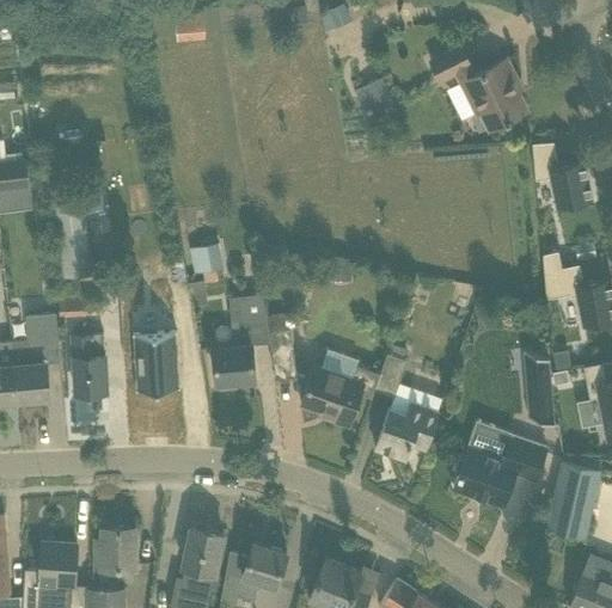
[(178,17),(181,43),(207,41),(204,16),(178,17)]
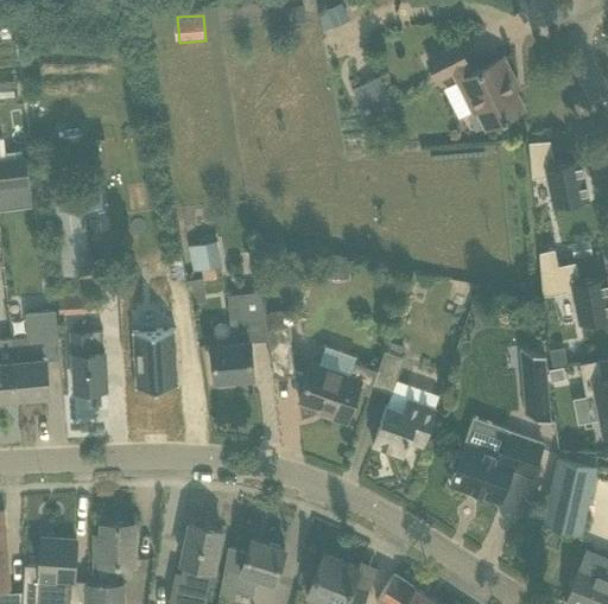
[(487,131),(524,112),(511,86),(514,84),(502,61),(470,76),(466,68),(468,67),(458,48),(428,63),(437,82),(454,74),(474,115),(477,113),(487,131)]
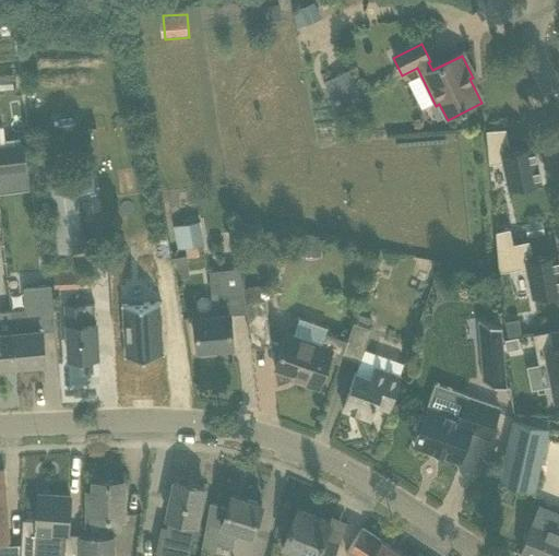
[(341,102),(344,105),(360,97),(348,74),(324,84),(334,104),(341,102)]
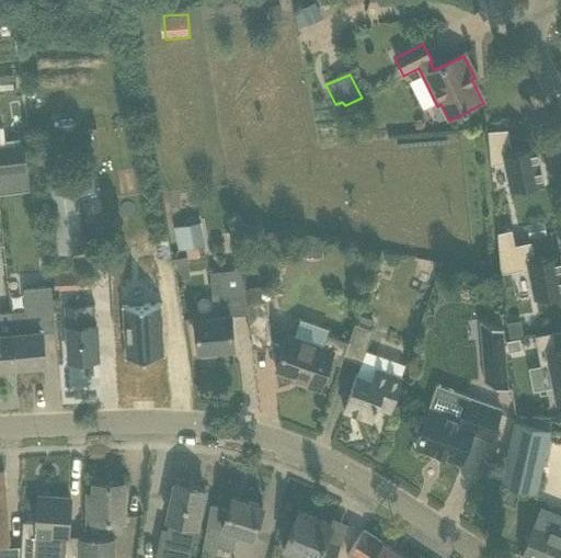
[(491,167),(505,164),(511,191),(544,184),(535,146),(512,151),(507,132),(488,134),(491,167)]
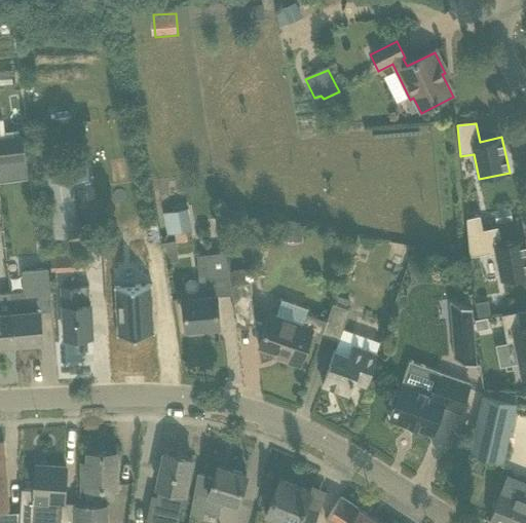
[(0,140),(0,165),(27,163),(24,138),(0,140)]
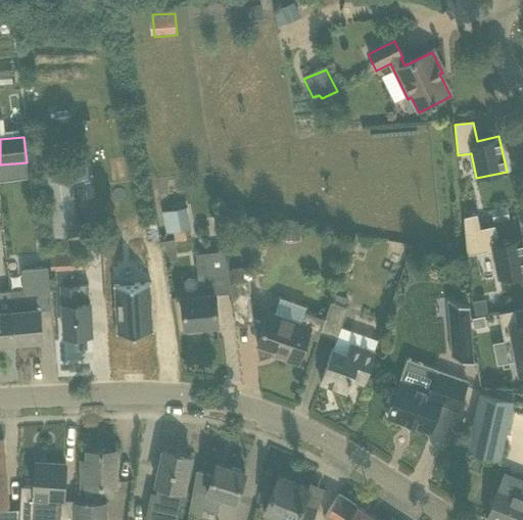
[(48,158),(57,231),(82,228),(73,155),(48,158)]
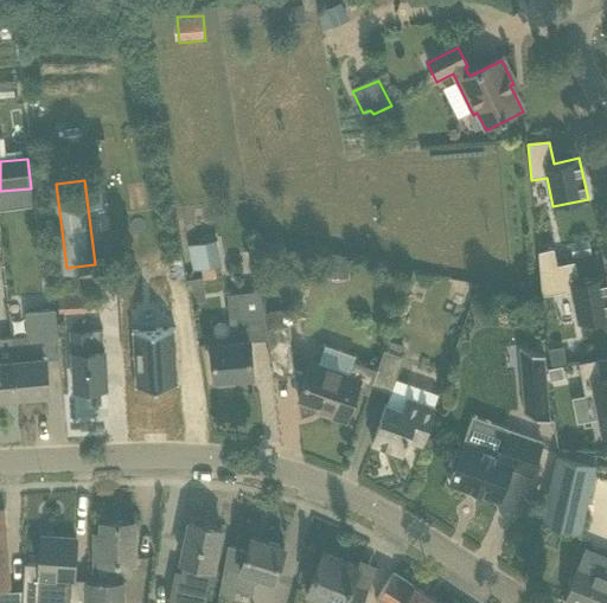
[(190,250),(195,273),(203,271),(204,282),(217,280),(216,271),(223,269),(218,244),(190,250)]
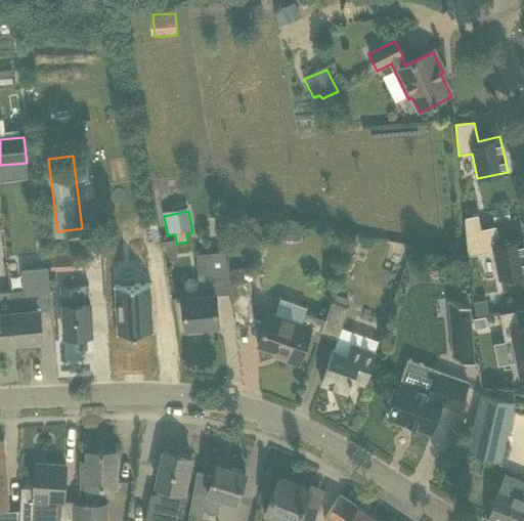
[(523,226),(522,216),(504,218),(507,241),(523,237),(523,226)]
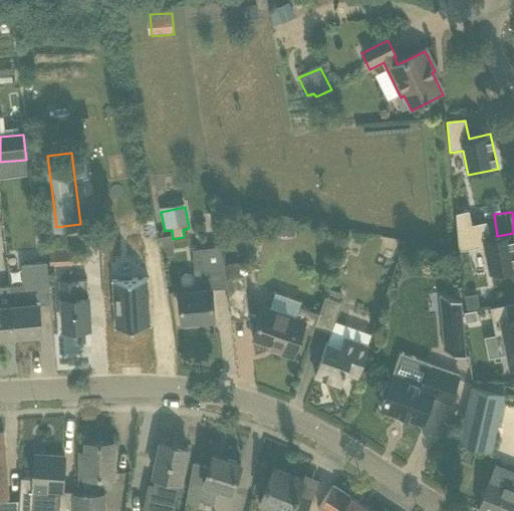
[(490,276),(513,270),(513,242),(512,234),(490,239),(487,223),(457,229),(459,252),(478,248),(479,251),(485,250),(490,276)]
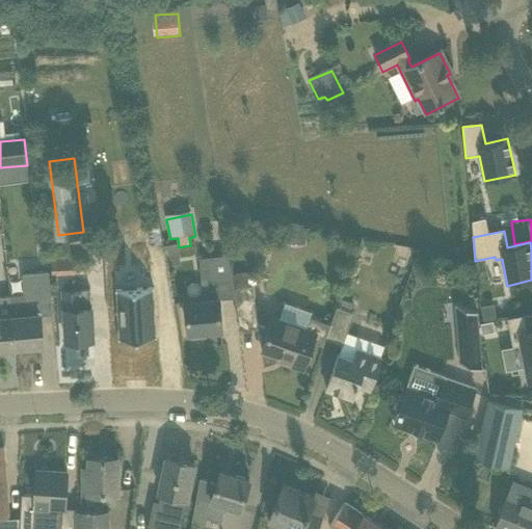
[(50,258),(51,279),(86,276),(85,256),(50,258)]
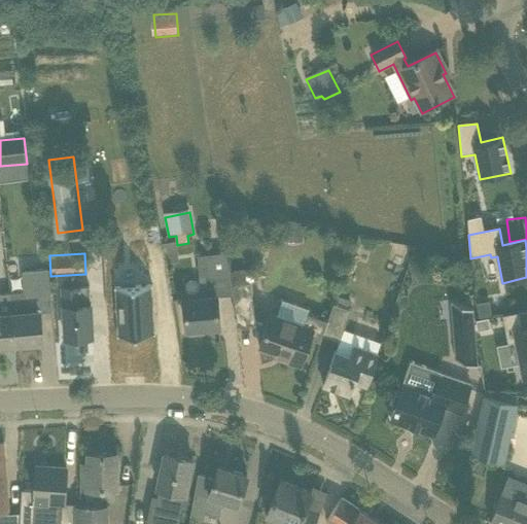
[(233,298),(232,288),(225,255),(197,258),(199,279),(205,278),(207,299),(183,301),(186,332),(188,332),(189,337),(204,336),(203,330),(219,328),(216,299),(233,298)]
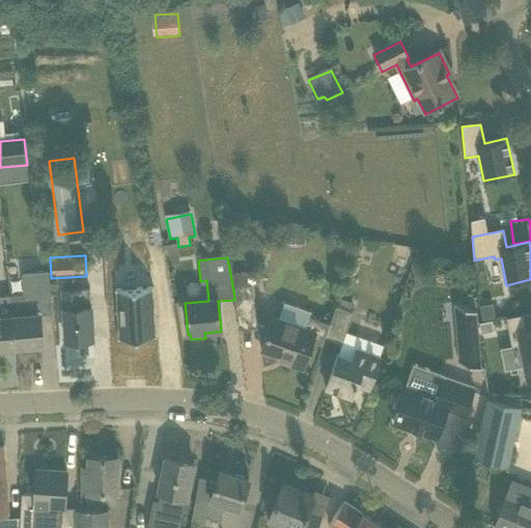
[(43,346),(39,317),(52,316),(47,274),(22,277),(24,297),(8,298),(11,321),(14,350),(43,346)]
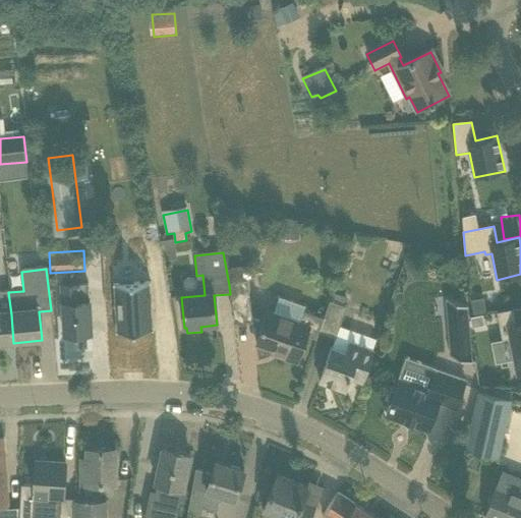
[(246,282),(229,285),(230,294),(235,326),(252,323),(246,282)]
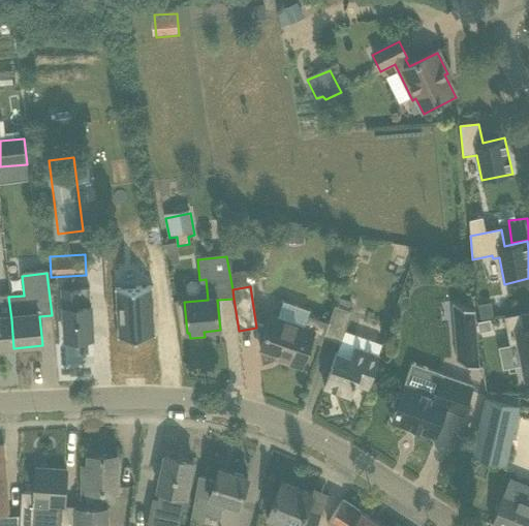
[(119,338),(119,340),(157,338),(157,336),(155,336),(153,290),(155,290),(154,288),(117,290),(117,292),(118,291),(121,338),(119,338)]
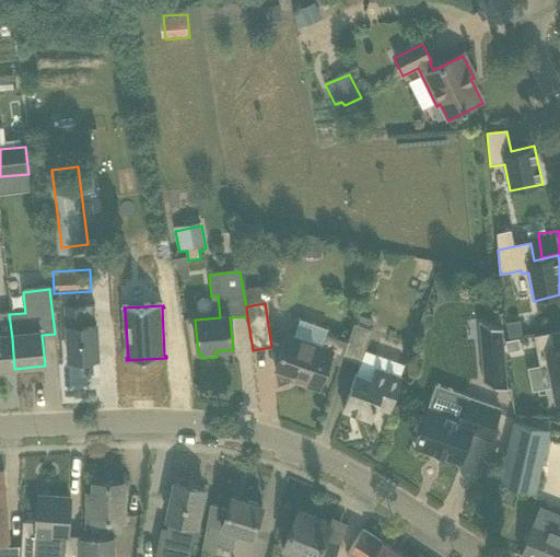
[(66,309),(69,363),(97,361),(94,308),(66,309)]
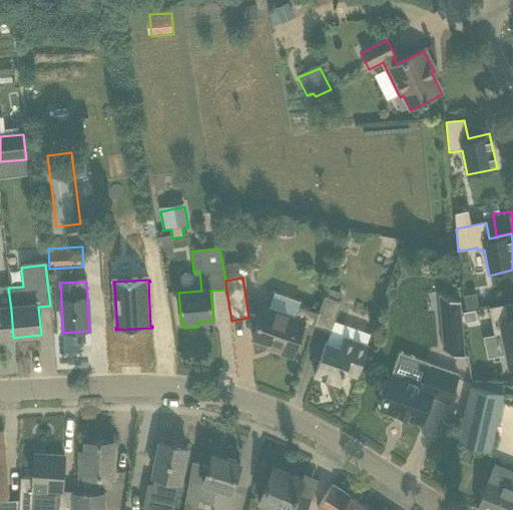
[(0,339),(13,338),(11,310),(8,288),(0,288),(0,339)]
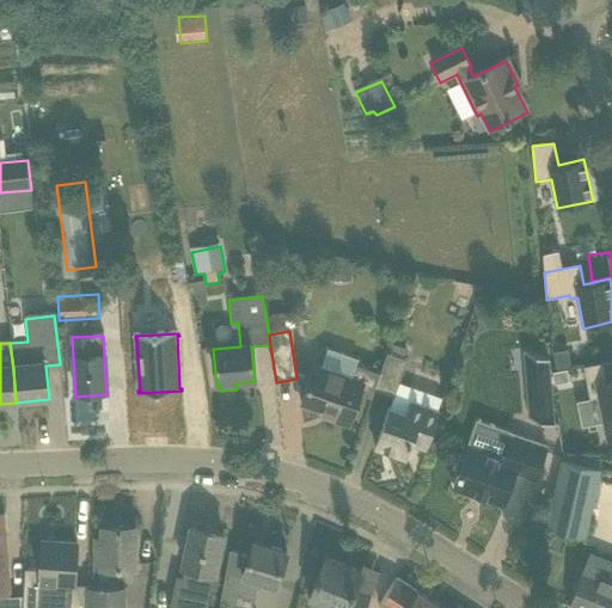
[(552,356),(555,372),(570,369),(567,352),(552,356)]
